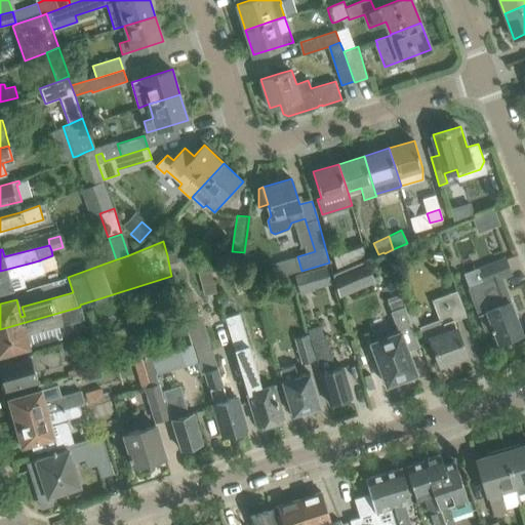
[(352,246),(332,252),(337,268),(356,259),(352,246)]
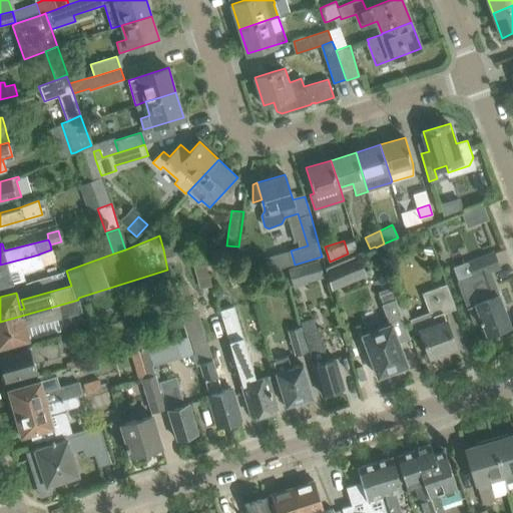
[(366,255),(369,265),(380,261),(377,251),(366,255)]
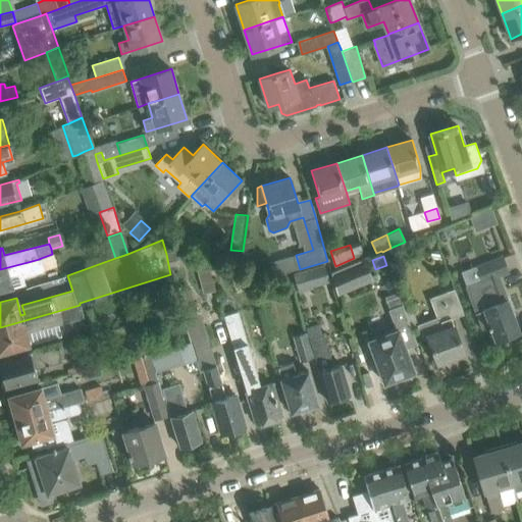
[(467,285),(475,309),(482,328),(488,326),(488,328),(490,327),(496,341),(519,332),(499,276),(509,272),(503,257),(477,266),(482,280),(467,285)]
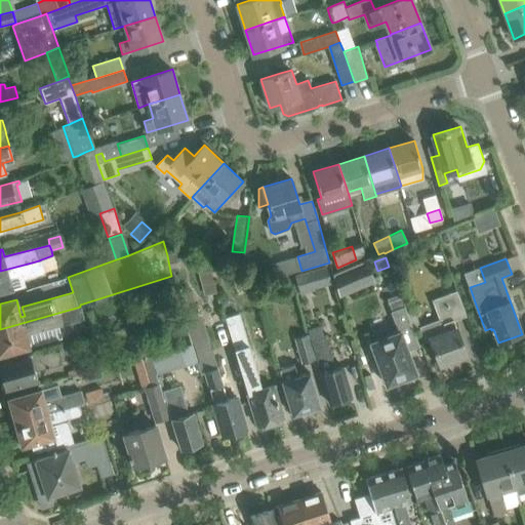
[(32,263),(0,271),(0,292),(26,286),(23,278),(44,273),(41,259),(39,260),(32,263)]
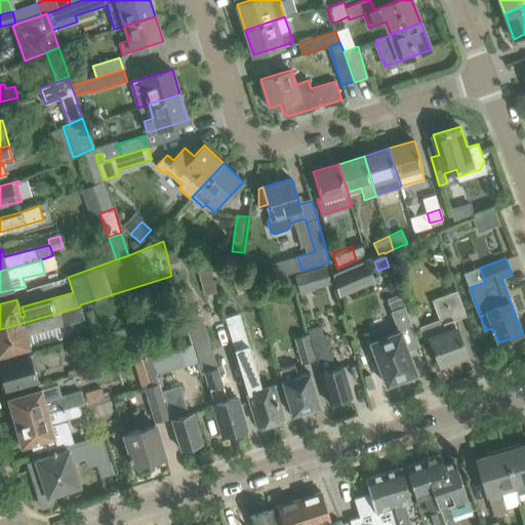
[(341,275),(348,289),(373,279),(367,265),(341,275)]
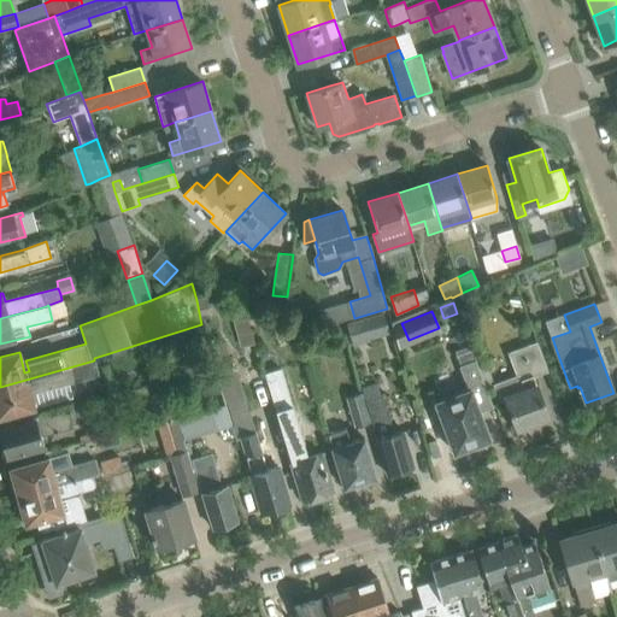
[(369,339),(389,334),(385,312),(347,322),(353,346),(370,341),(369,339)]
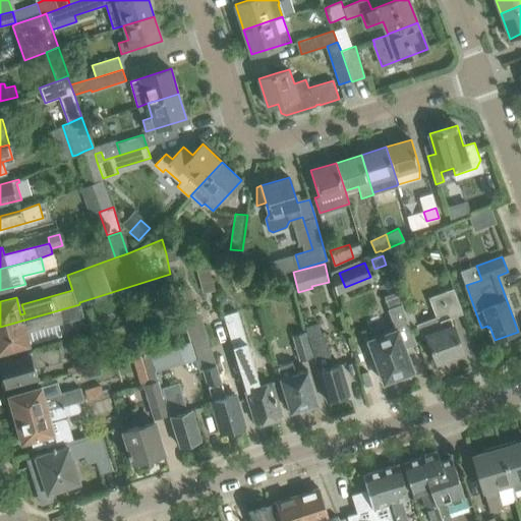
[(417,324),(418,325),(422,338),(427,336),(437,361),(463,352),(450,317),(462,312),(453,288),(429,297),(438,316),(417,324)]
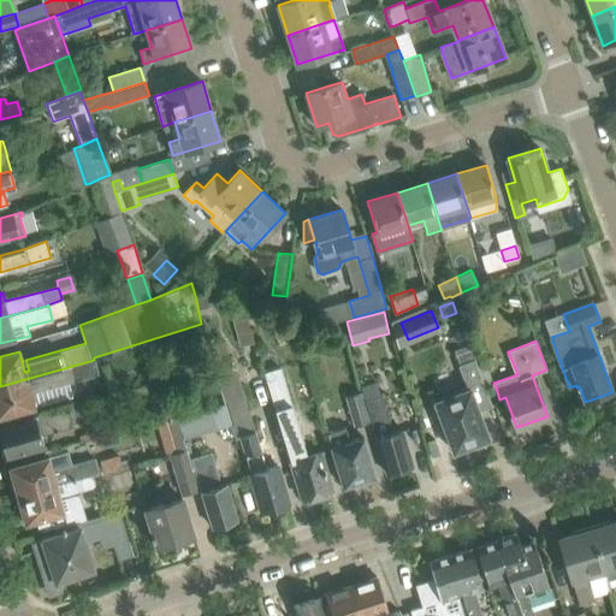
[(94,360),(0,386),(0,416),(34,407),(28,385),(33,384),(35,392),(67,384),(99,375),(94,360)]
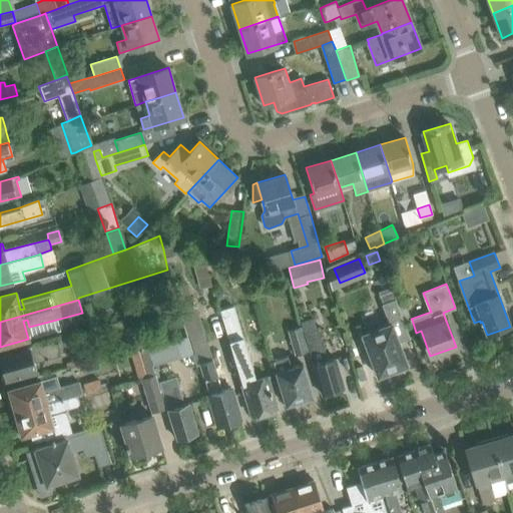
[(390,324),(381,328),(363,335),(378,376),(407,365),(399,342),(410,338),(403,319),(396,300),(383,305),(390,324)]
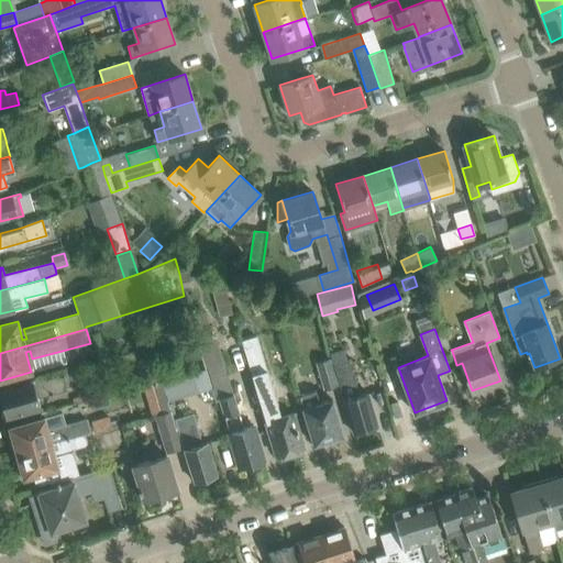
[(197,341),(199,351),(203,364),(211,389),(214,400),(219,399),(233,446),(240,467),(263,461),(252,424),(243,428),(233,394),(216,335),(197,341)]
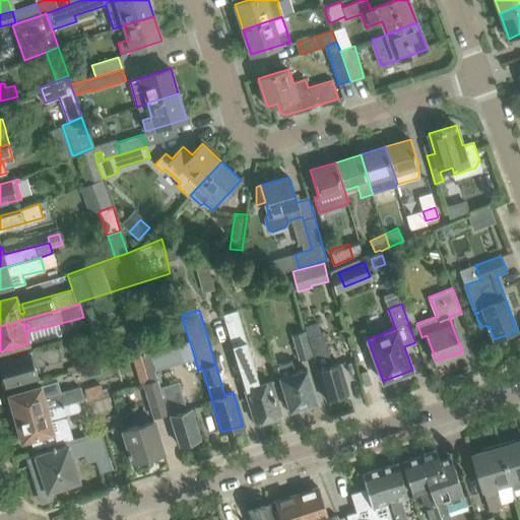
[(237,311),(222,315),(250,402),(256,421),(280,413),(270,383),(267,384),(266,380),(258,383),(256,376),(237,311)]
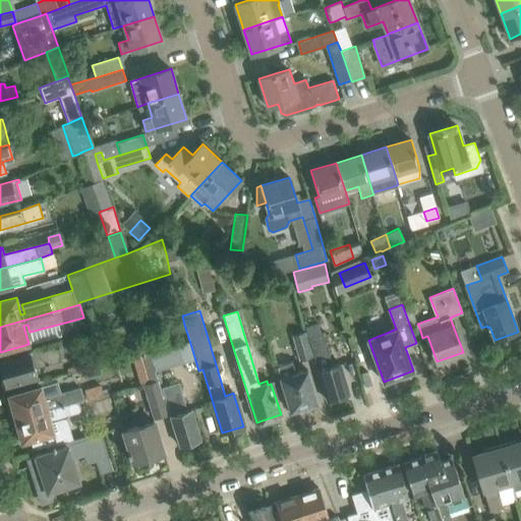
[(305,327),(310,343),(328,400),(349,394),(340,362),(330,365),(317,324),(305,327)]
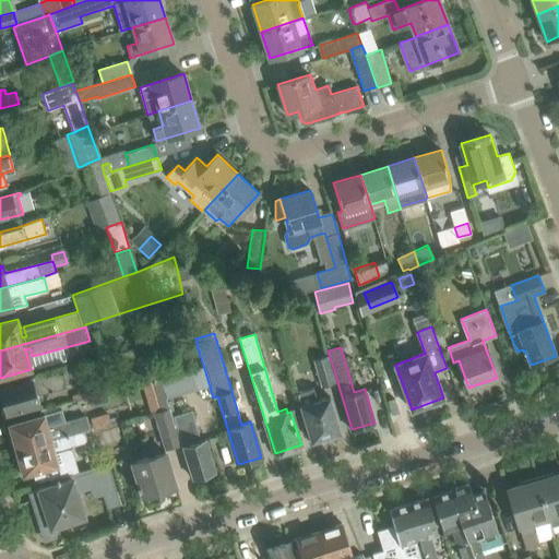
[(326,357),(314,360),(322,387),(334,382),(326,357)]
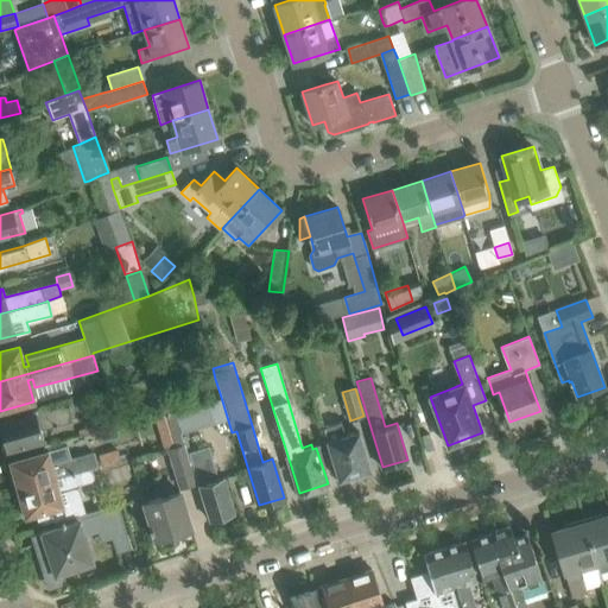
[(220,393),(204,397),(204,396),(172,404),(181,434),(228,420),(220,393)]
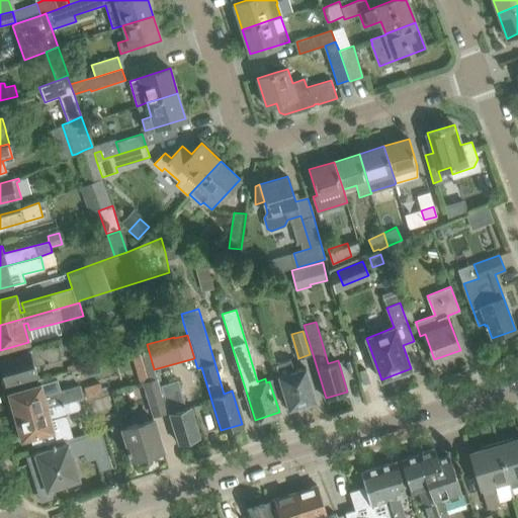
[(76,338),(21,353),(2,358),(4,366),(1,367),(6,384),(36,375),(33,365),(80,352),(76,338)]
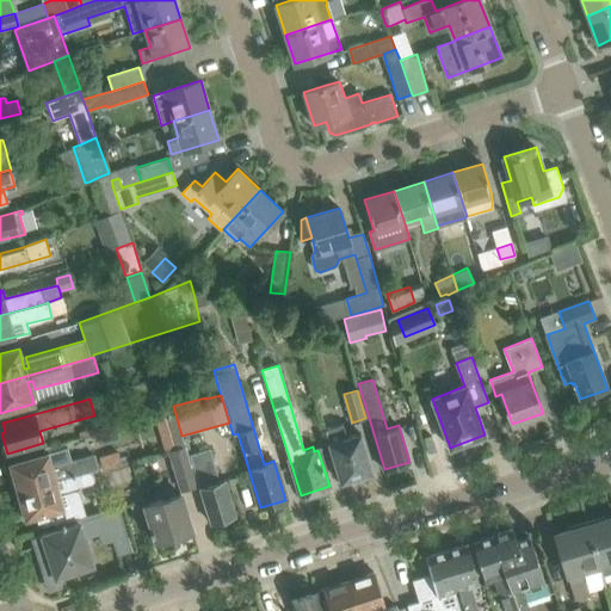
[(344,424),(325,431),(334,460),(340,482),(372,473),(360,432),(347,436),(344,424)]
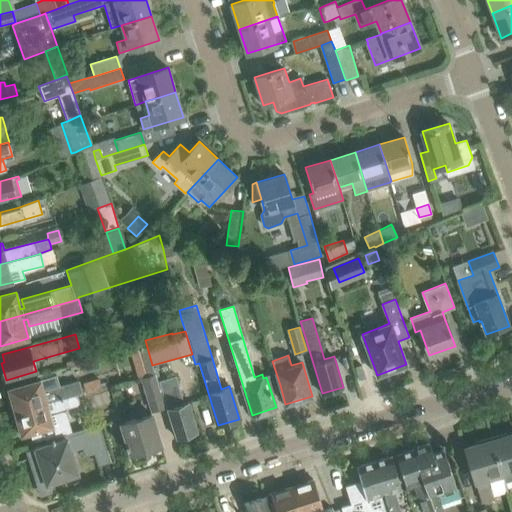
[(152,409),(165,406),(154,373),(142,376),(152,409)]
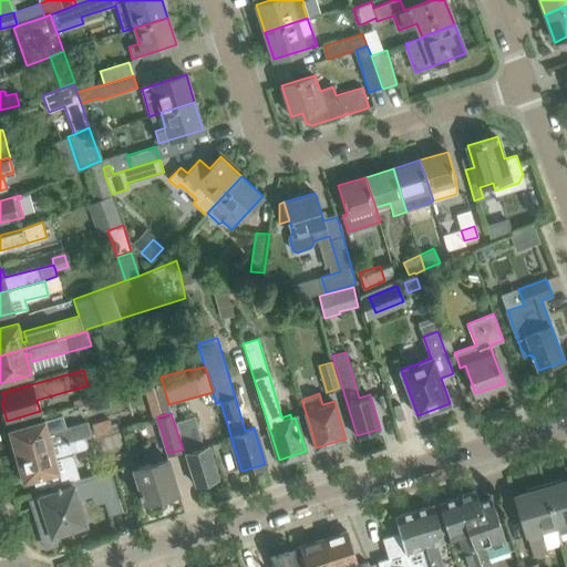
[(174,421),(177,432),(188,464),(195,485),(218,478),(208,445),(203,447),(196,425),(193,416),(174,421)]
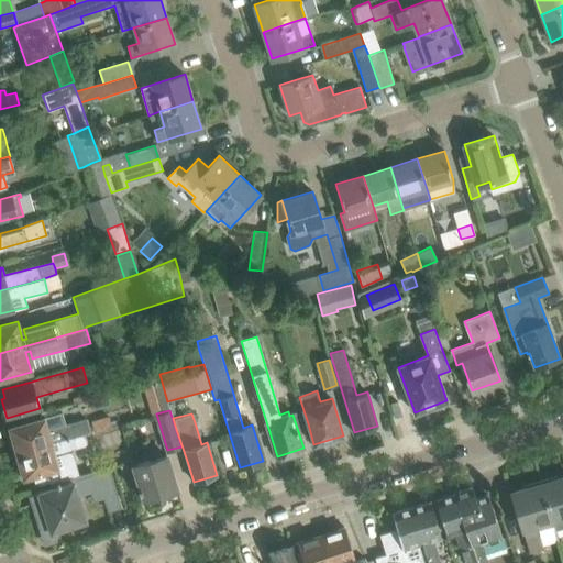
[(108,416),(90,421),(94,431),(110,427),(108,416)]
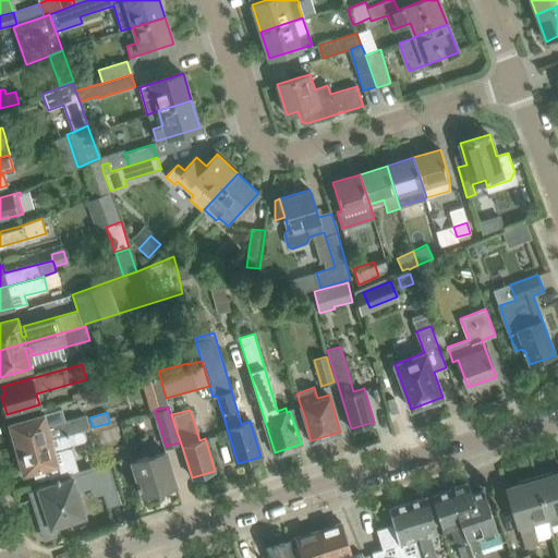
[(10,424),(16,448),(69,434),(68,432),(84,427),(81,416),(64,421),(51,424),(53,432),(49,433),(44,414),(10,424)]
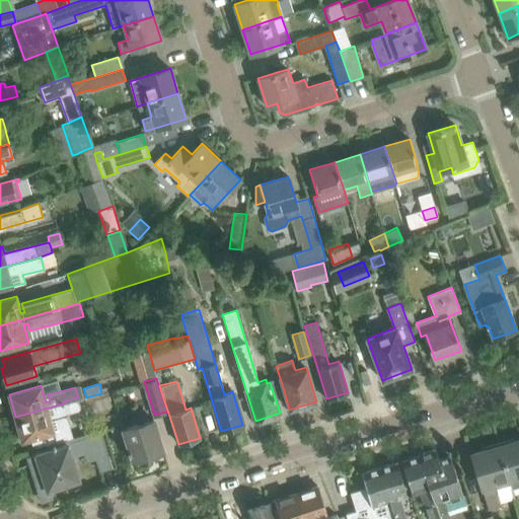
[(64,403),(15,417),(22,441),(30,439),(33,449),(56,442),(73,437),(67,415),(82,411),(79,399),(64,404),(64,403)]
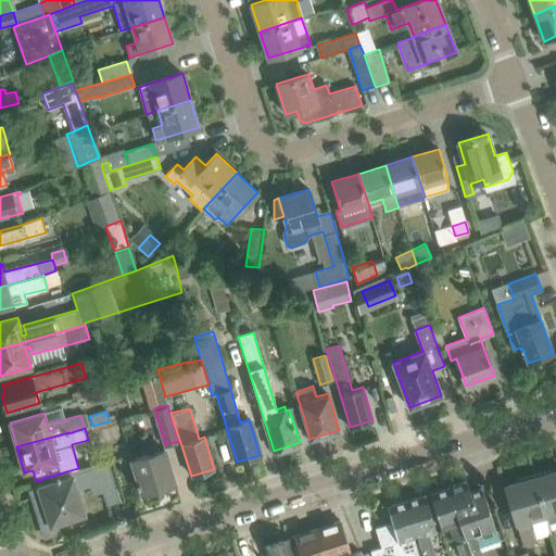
[(130,459),(136,482),(137,488),(139,487),(141,494),(175,483),(164,449),(130,459)]
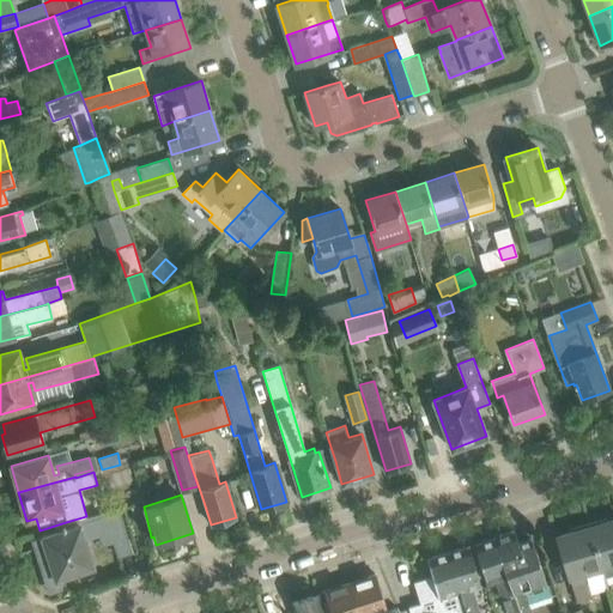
[(117,509),(79,520),(58,527),(59,532),(32,540),(44,577),(53,574),(54,576),(60,578),(93,568),(93,565),(133,552),(125,529),(117,509)]
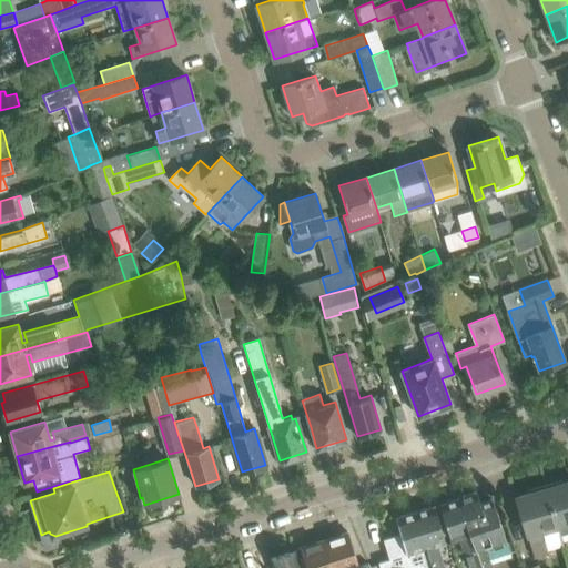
[(567,480),(547,487),(561,536),(567,534),(567,480)]
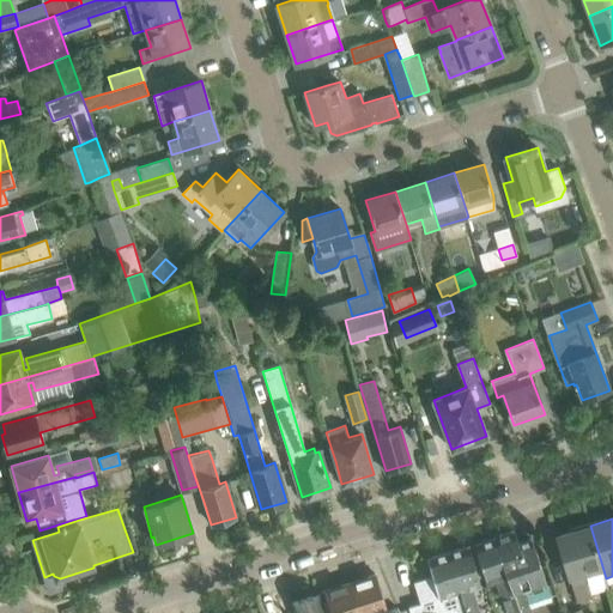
[(606,578),(590,526),(557,535),(564,559),(577,604),(593,598),(590,593),(608,587),(606,578)]
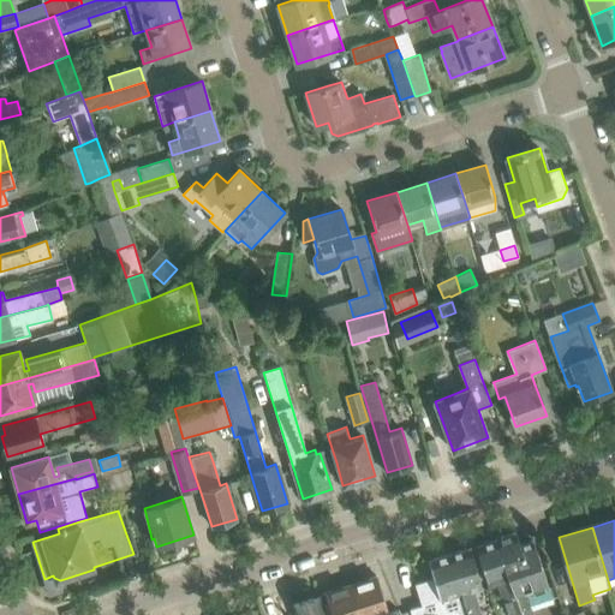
[(515,532),(496,538),(521,614),(531,614),(530,610),(554,602),(532,539),(520,544),(515,532)]
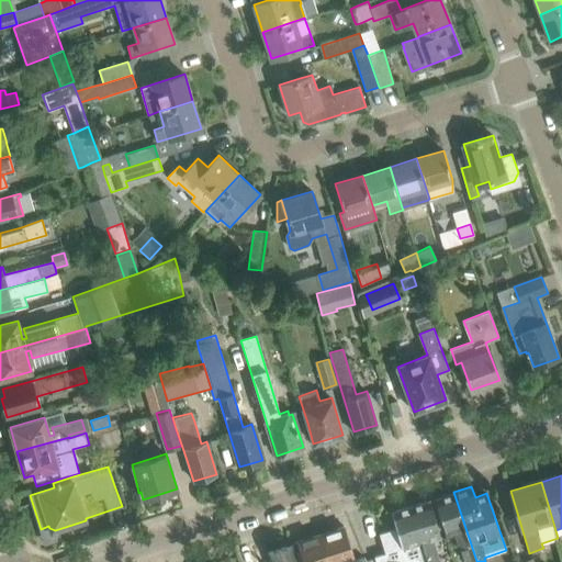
[(476,561),(453,492),(434,498),(447,536),(456,532),(465,561),(476,561)]
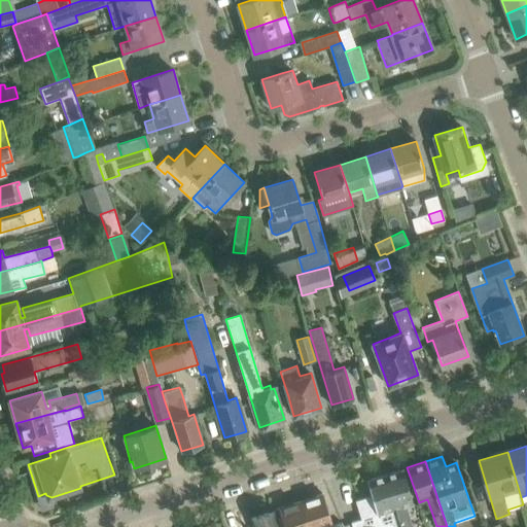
[(402,468),(385,475),(395,506),(400,526),(413,526),(407,506),(414,504),(409,488),(402,468)]
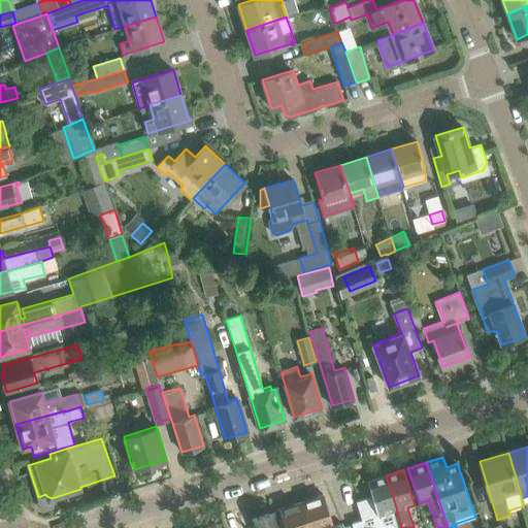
[(372,496),(357,500),(363,520),(373,516),(376,527),(401,527),(386,475),(367,481),(372,496)]
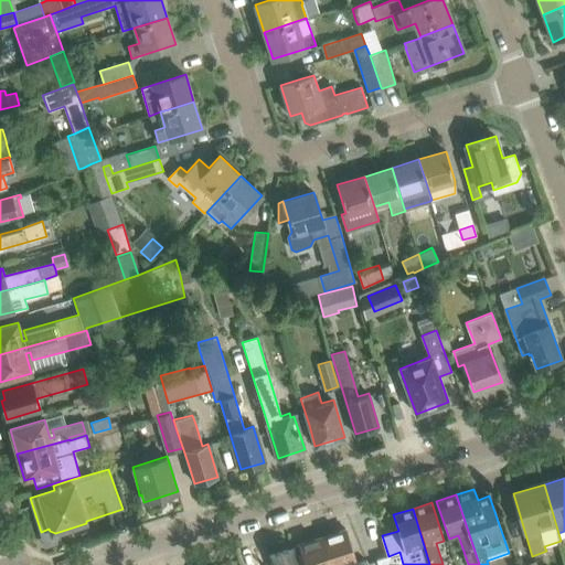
[(345,530),(322,537),(330,564),(368,564),(366,560),(356,563),(345,530)]
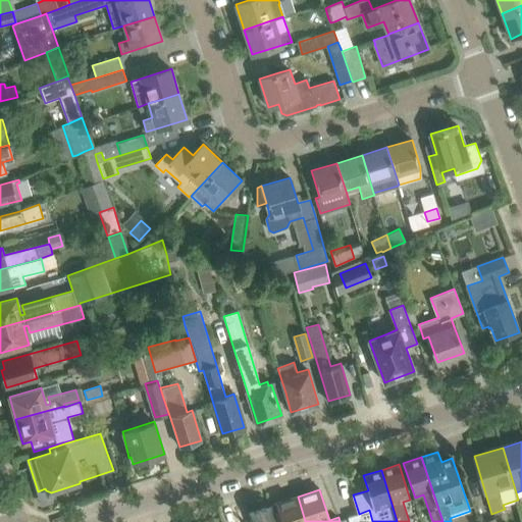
[(275,504),(281,521),(305,521),(298,497),(275,504)]
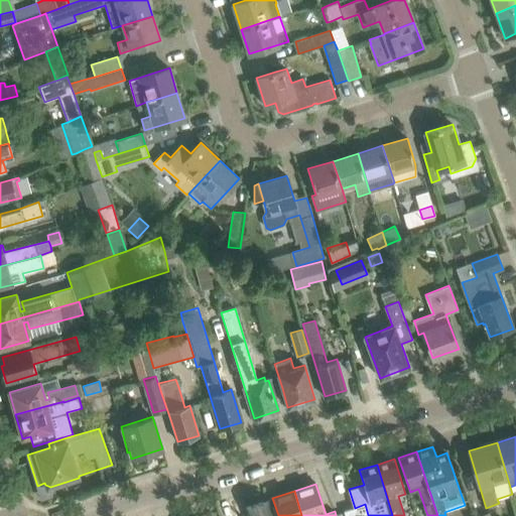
[(272,515),(267,500),(246,507),(248,515),(272,515)]
